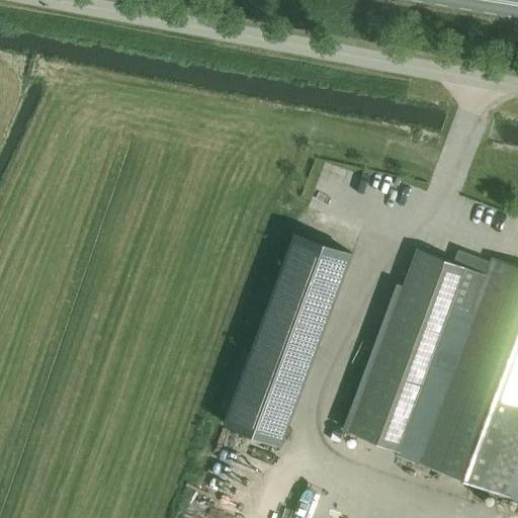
[(280,443),(351,252),(293,231),(223,422),(280,443)]
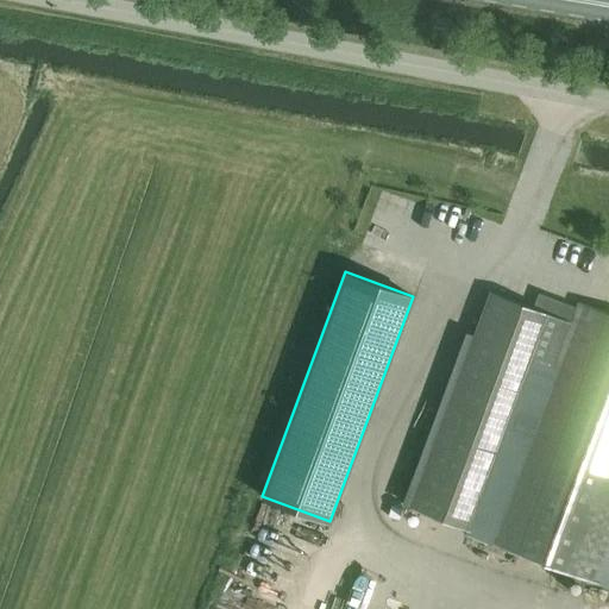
[(531,306),(491,290),(410,508),(451,522),(531,306)]
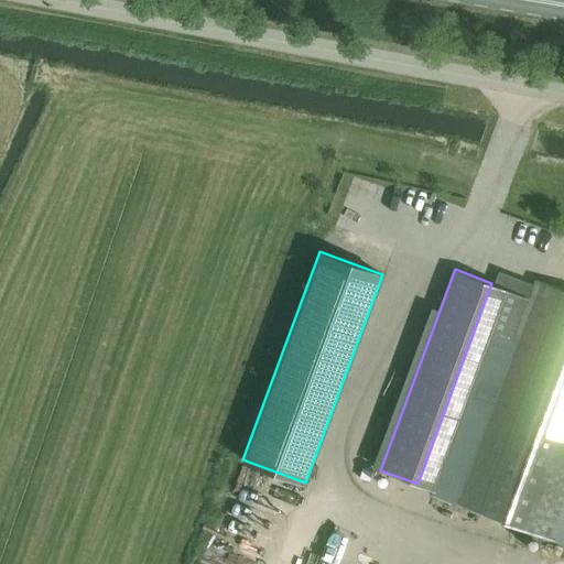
[(563,289),(535,279),(452,503),(554,541),(563,512),(563,289)]
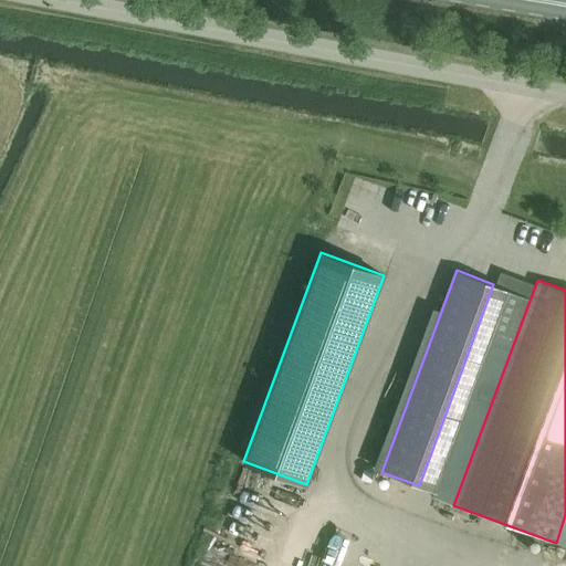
[(391,429),(404,404),(391,398),(380,425),(391,429)]
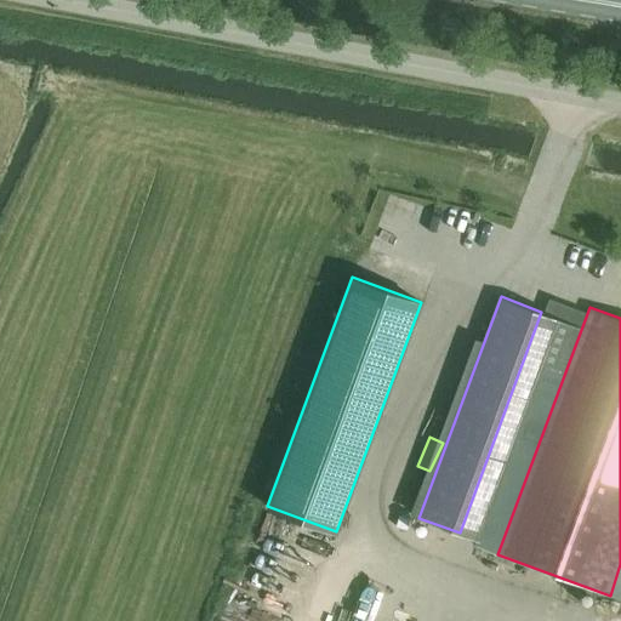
[(620,620),(620,610),(607,607),(602,620),(620,620)]
